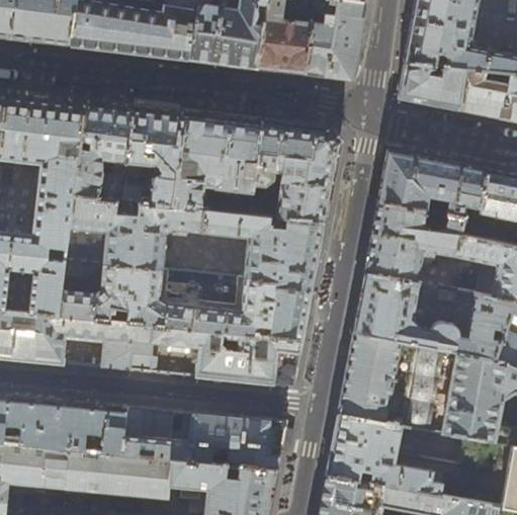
[(0,0),(0,38),(17,40),(70,47),(77,0),(0,0)]
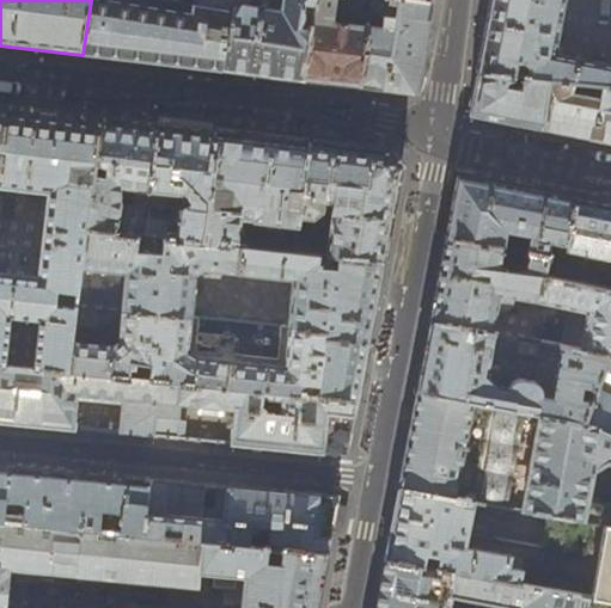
[(234,7),(234,0),(196,0),(196,6),(156,0),(91,0),(83,55),(135,62),(225,73),(234,7)]
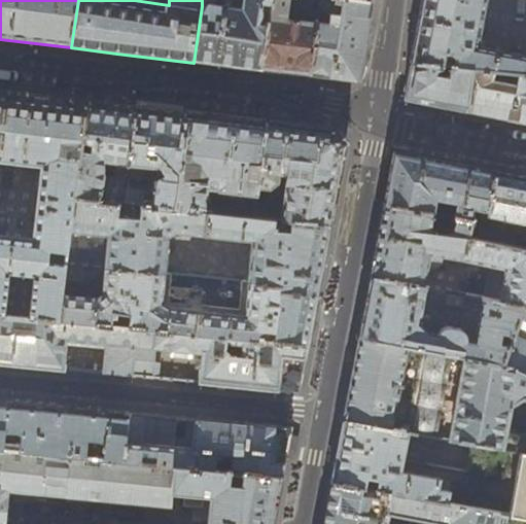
[(245,0),(243,13),(202,6),(194,63),(228,67),(261,71),(271,0),(245,0)]
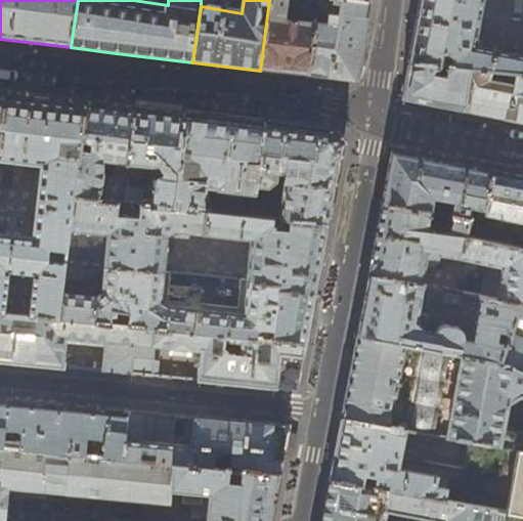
[(287,3),(287,0),(269,0),(260,71),(285,74),(309,77),(316,26),(296,24),(299,4),(287,3)]
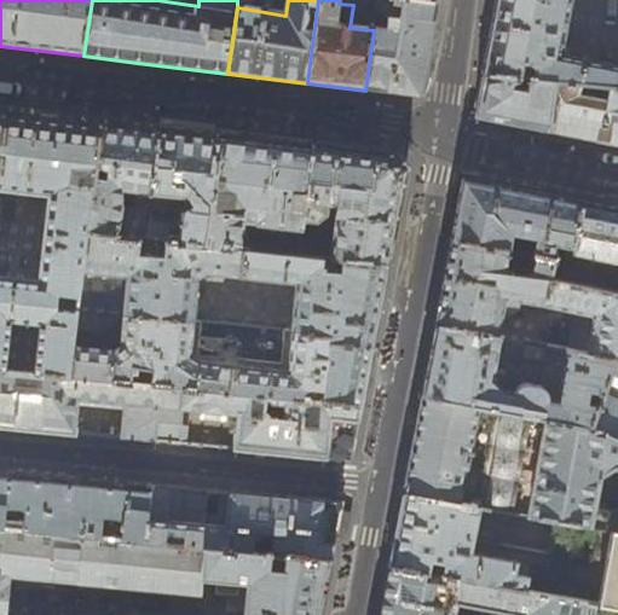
[(431,47),(438,5),(400,0),(377,0),(374,30),(365,91),(388,93),(421,98),(431,47)]
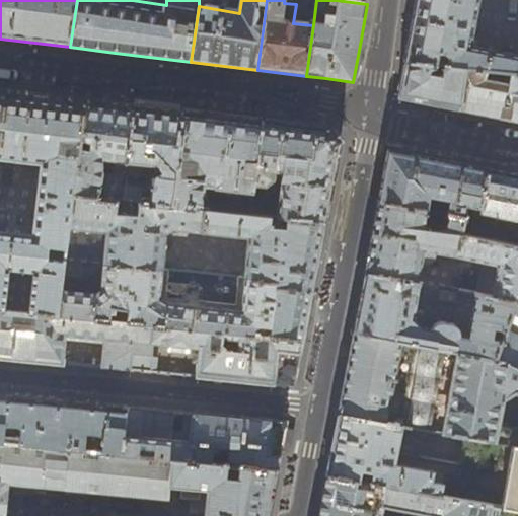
[(408,56),(405,65),(431,67),(437,68),(439,55),(444,56),(449,61),(447,69),(466,71),(461,113),(496,120),(517,123),(517,0),(417,0),(416,10),(408,56)]
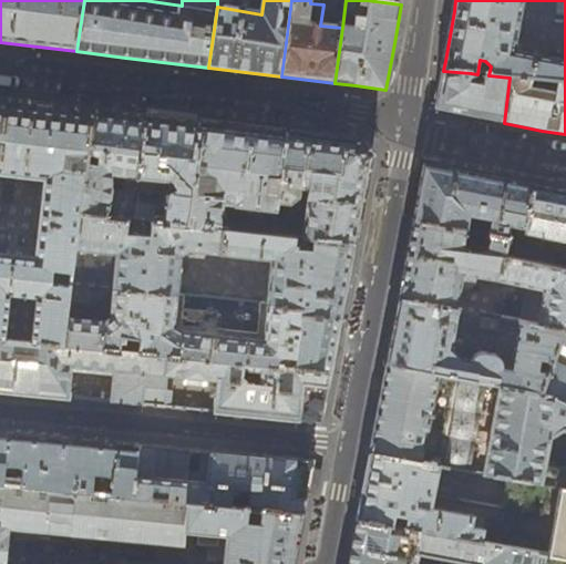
[(469,83),(471,73),(443,71),(440,91),(435,110),(471,116),(504,123),(510,78),(489,75),(485,75),(484,85),(469,83)]
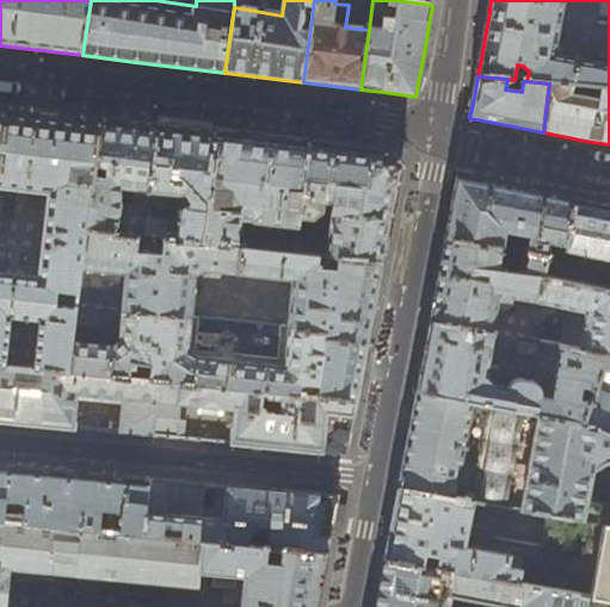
[(0,367),(68,375),(76,310),(57,308),(60,292),(79,295),(87,233),(92,187),(71,184),(73,168),(93,172),(98,122),(37,115),(0,109),(0,367)]
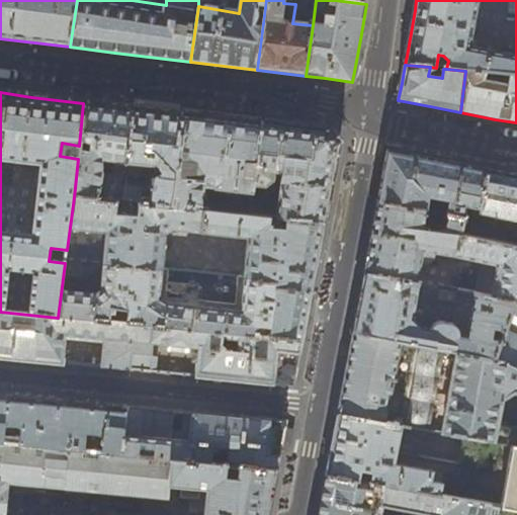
[(134,108),(108,106),(83,103),(79,146),(78,159),(74,197),(122,202),(124,187),(127,169),(127,164),(134,108)]
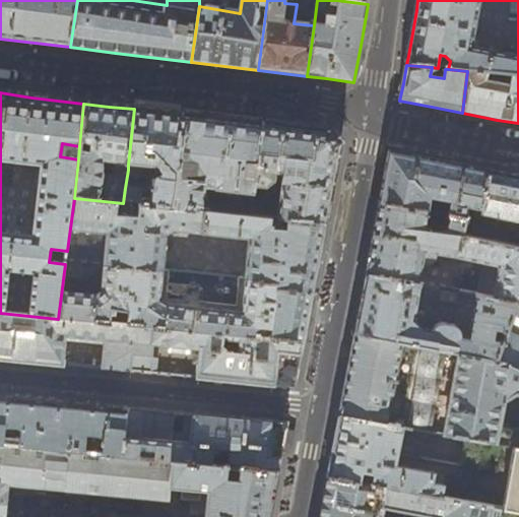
[(158,112),(134,109),(128,165),(128,170),(132,171),(133,165),(157,169),(157,177),(153,179),(151,197),(149,195),(142,194),(142,190),(125,188),(123,203),(174,208),(183,115),(158,112)]
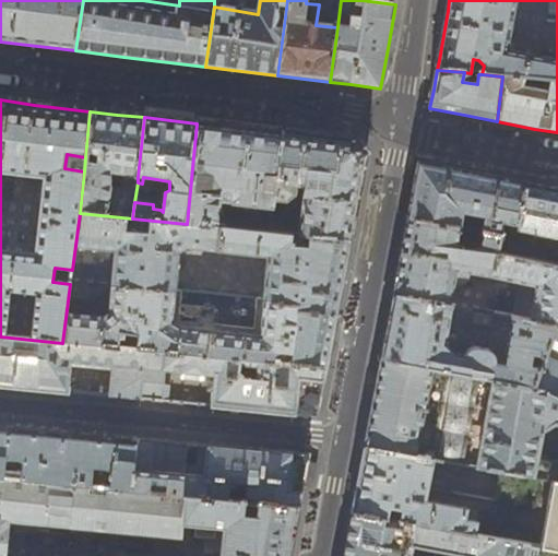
[(246,130),(197,123),(187,224),(351,241),(353,226),(360,189),(366,156),(357,143),(325,139),(246,130)]
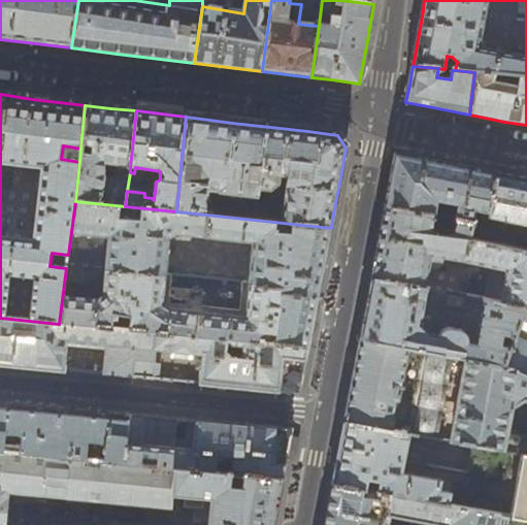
[(387,203),(386,208),(433,217),(436,201),(459,205),(456,221),(471,223),(481,225),(483,220),(486,211),(490,211),(498,175),(446,165),(395,156),(388,195),(387,203)]
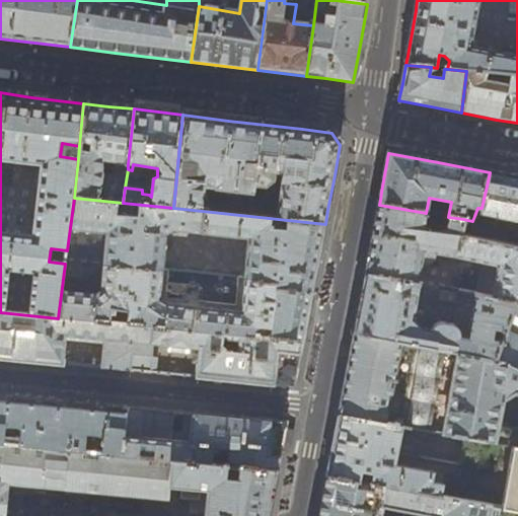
[(517,177),(507,175),(490,172),(482,208),(477,208),(474,216),(477,216),(481,215),(481,213),(507,218),(504,230),(476,225),(472,221),(463,219),(460,235),(517,245),(517,177)]
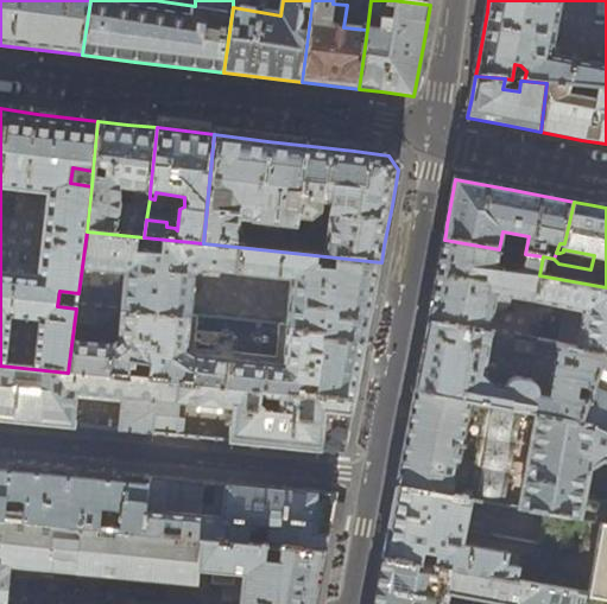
[(203,243),(144,237),(87,231),(78,293),(76,306),(191,318),(196,274),(204,271),(291,279),(288,328),(324,331),(324,338),(366,343),(373,305),(381,262),(203,243)]
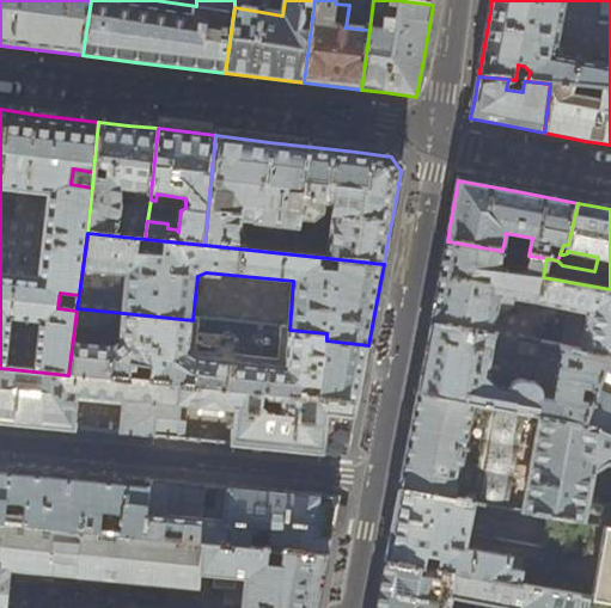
[(547,258),(529,256),(502,251),(447,241),(433,314),(431,324),(492,336),(496,311),(508,313),(513,309),(514,300),(570,311),(562,349),(610,357),(610,289),(543,277),(547,258)]
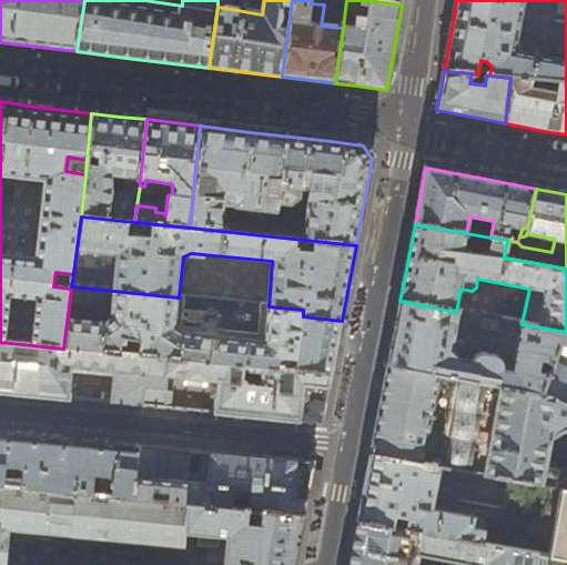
[(71,286),(71,289),(63,349),(148,356),(286,371),(287,360),(296,360),(295,371),(332,375),(336,351),(342,321),(303,316),(303,310),(269,306),(265,343),(183,336),(176,330),(179,298),(71,286)]
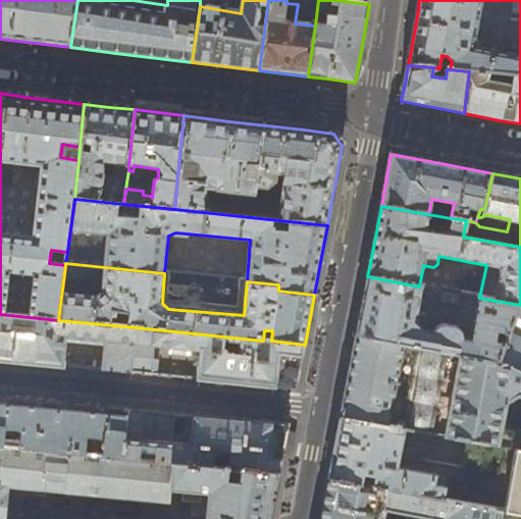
[(520,305),(479,298),(419,287),(367,276),(362,303),(356,336),(499,363),(520,305)]
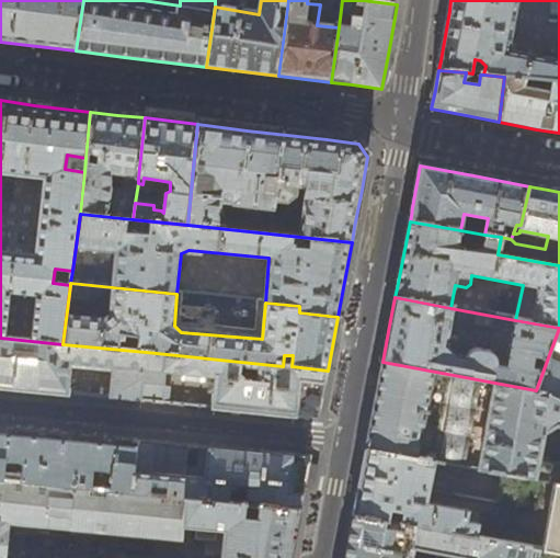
[(559,328),(536,390),(559,399),(559,328)]
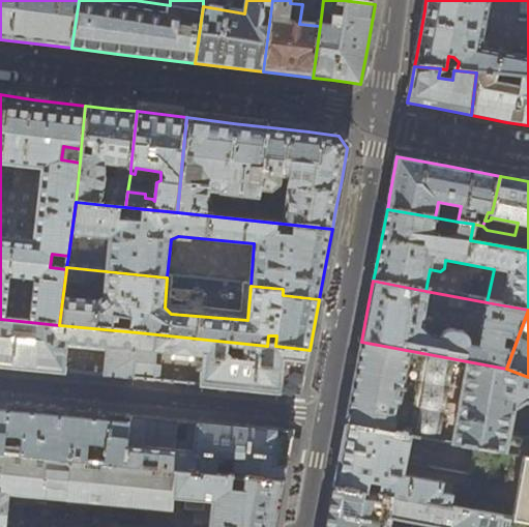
[(138,332),(59,325),(0,319),(0,369),(56,374),(65,375),(67,350),(105,353),(103,378),(134,381),(138,332)]
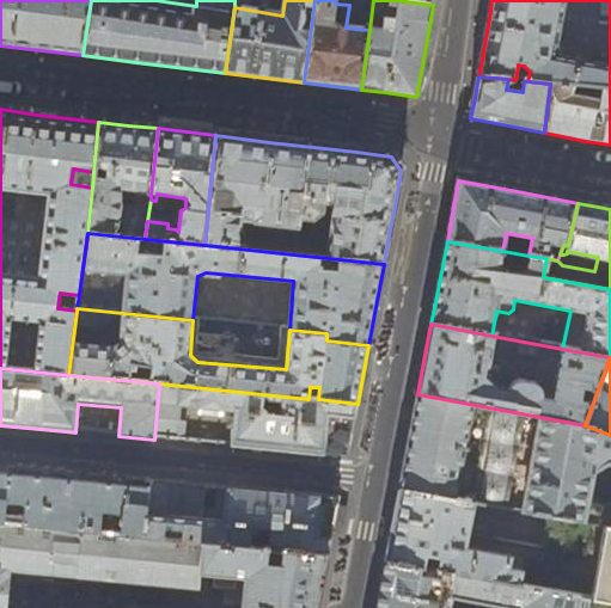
[(318,399),(309,399),(159,384),(154,440),(185,443),(187,424),(179,424),(182,409),(236,415),(232,448),(245,449),(342,458),(348,454),(353,431),(358,404),(318,399)]
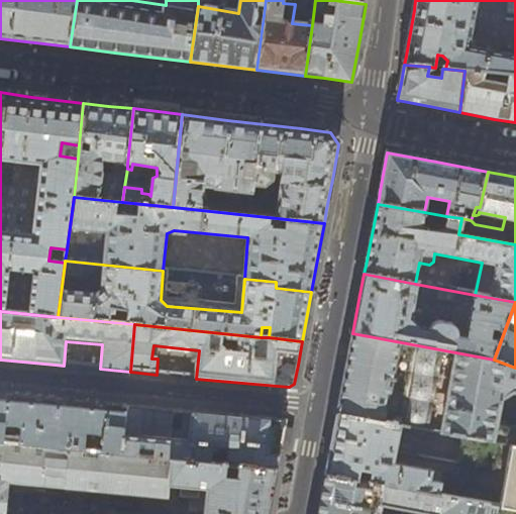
[(352,333),(345,374),(337,415),(400,426),(512,446),(515,446),(515,368),(494,360),(352,333)]
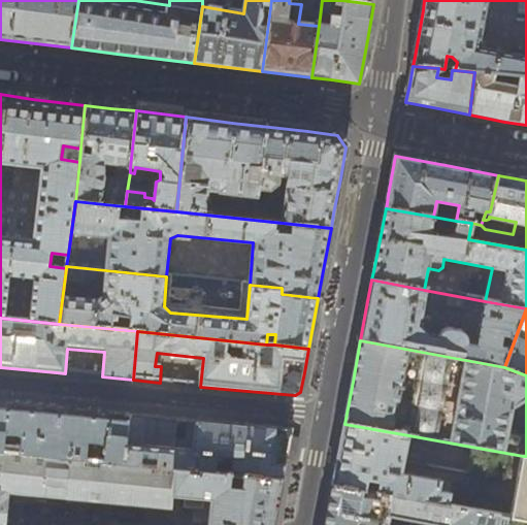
[(51,409),(0,404),(0,452),(125,464),(129,417),(51,409)]
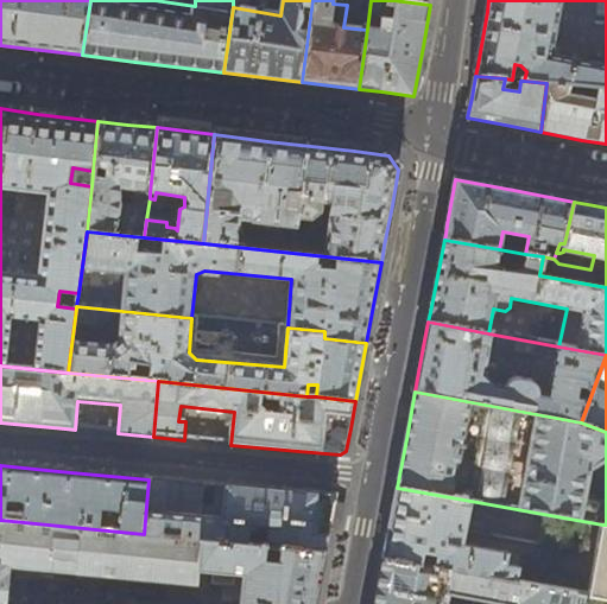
[(203,484),(149,479),(144,534),(327,552),(332,527),(336,497),(242,489),(227,487),(223,520),(201,517),(203,484)]
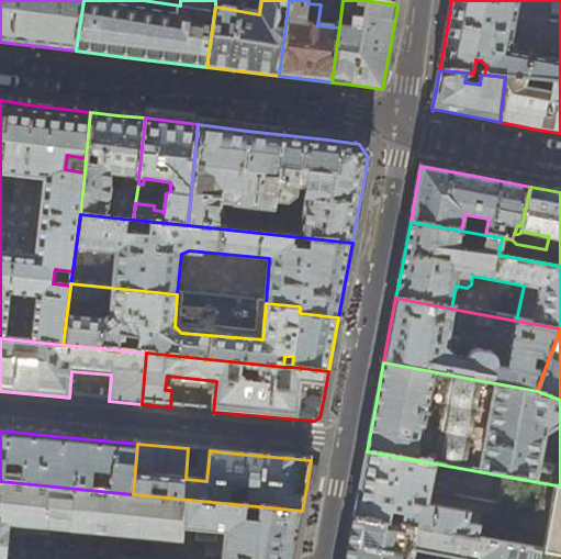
[(427,505),(435,464),(367,451),(360,482),(354,516),(493,543),(497,521),(469,515),(469,514),(427,505)]
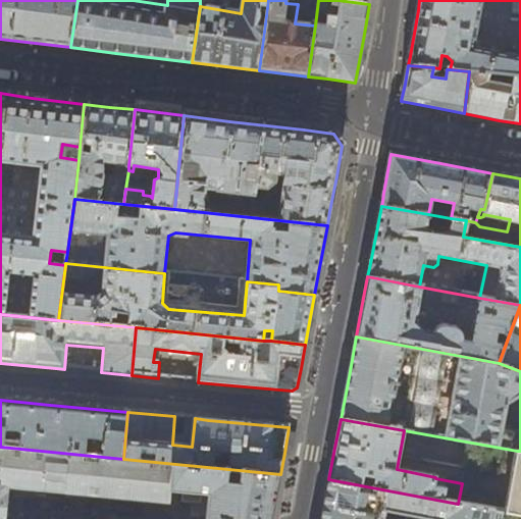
[(271,518),(280,474),(123,459),(0,447),(0,518),(271,518)]
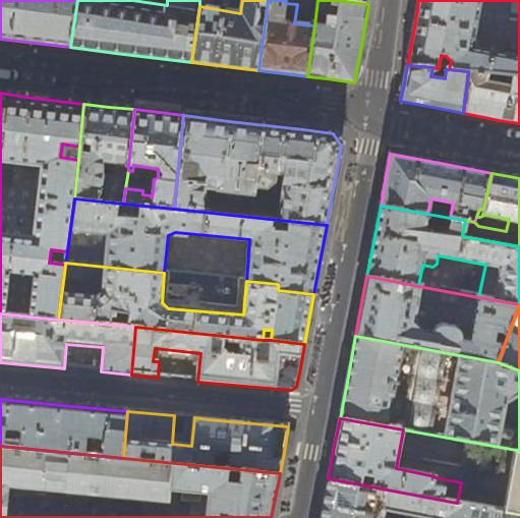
[(519,450),(516,450),(505,512),(519,514),(519,450)]
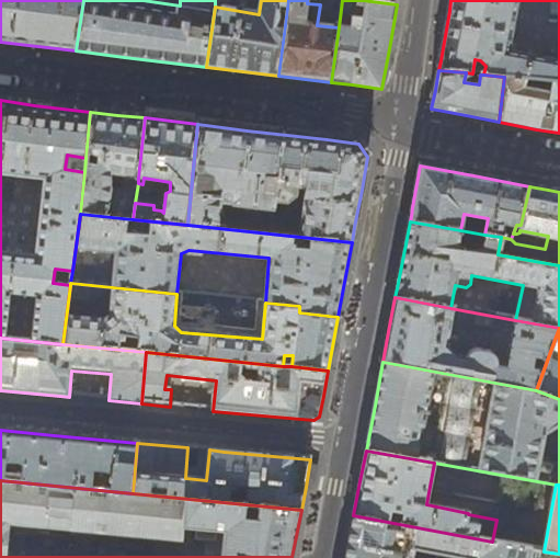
[(559,554),(544,551),(492,542),(353,515),(346,554),(345,557),(559,557),(559,554)]
